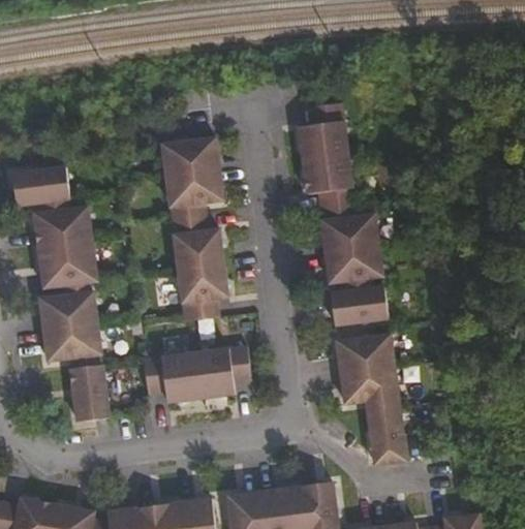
[(302,127),(309,195),(320,193),(322,212),(357,208),(345,104),(311,107),(313,126),(302,127)]
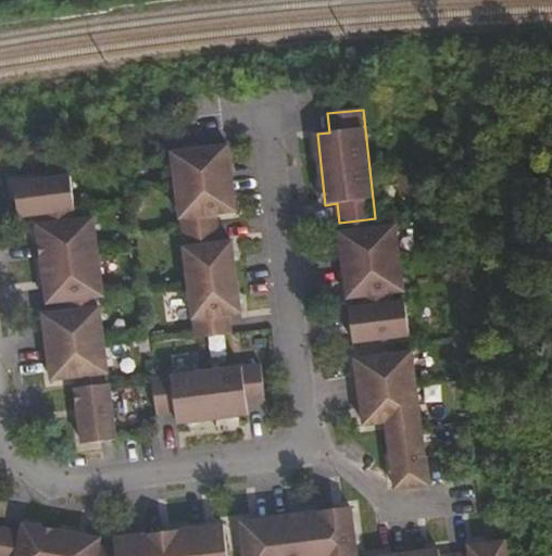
[(173,152),(180,217),(237,211),(229,146),(173,152)]
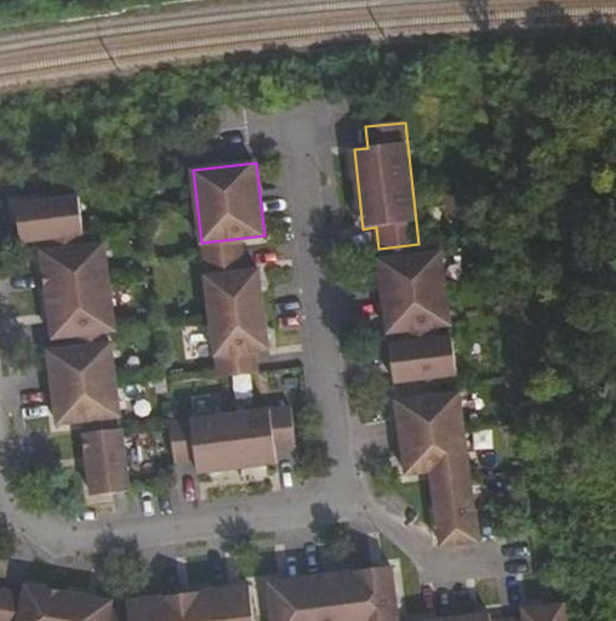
[(83,234),(78,195),(16,204),(20,241),(83,234)]
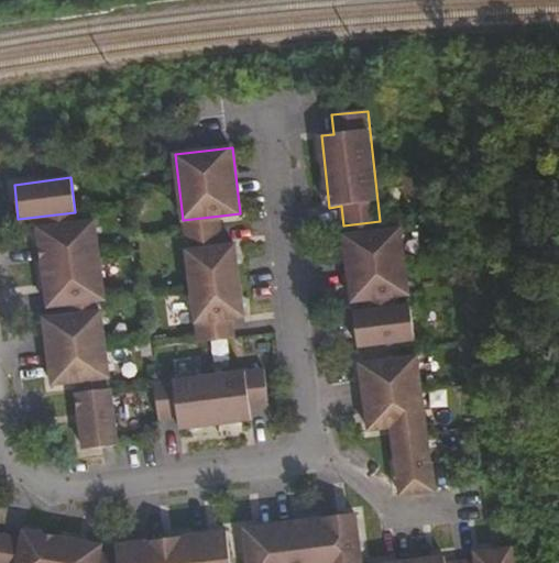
[(103,299),(95,221),(43,227),(36,228),(45,307),(64,304),(97,300),(103,299)]
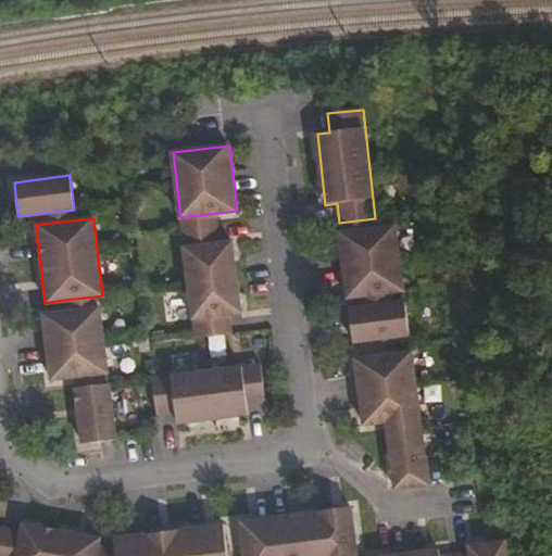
[(339,223),(340,234),(376,229),(375,218),(339,223)]
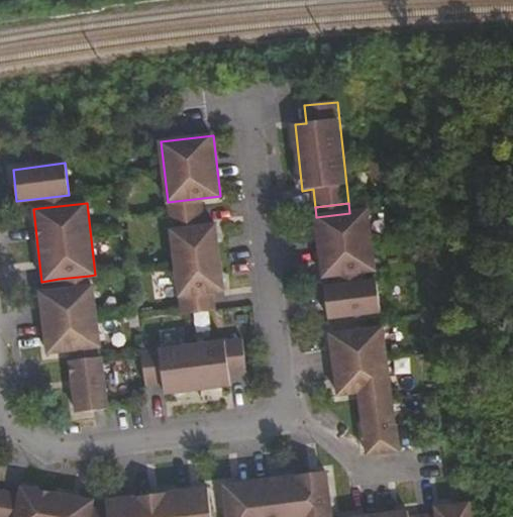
[(169,212),(181,314),(214,310),(212,292),(223,291),(215,225),(204,226),(202,208),(169,212)]
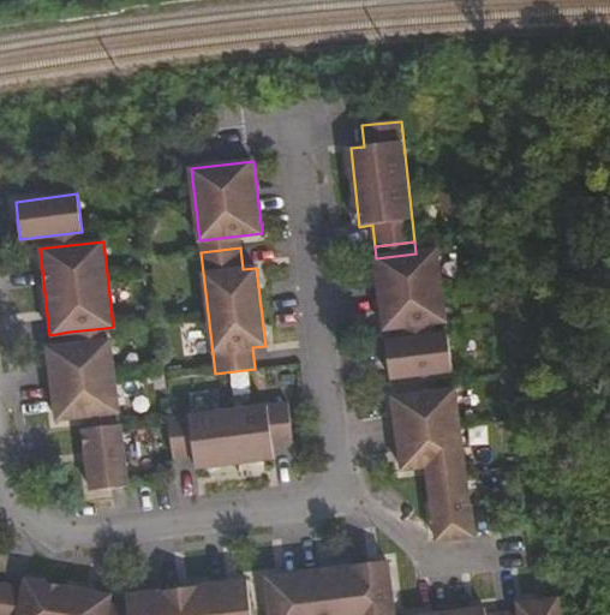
[(376,258),(384,330),(396,329),(434,324),(446,323),(437,251),(416,254),(376,258)]
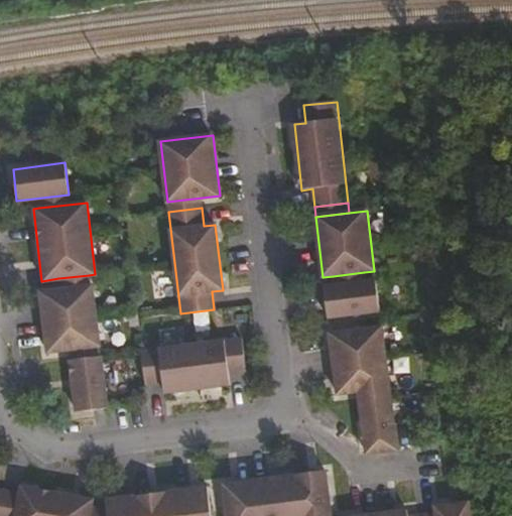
[(333,276),(334,286),(366,282),(364,272),(333,276)]
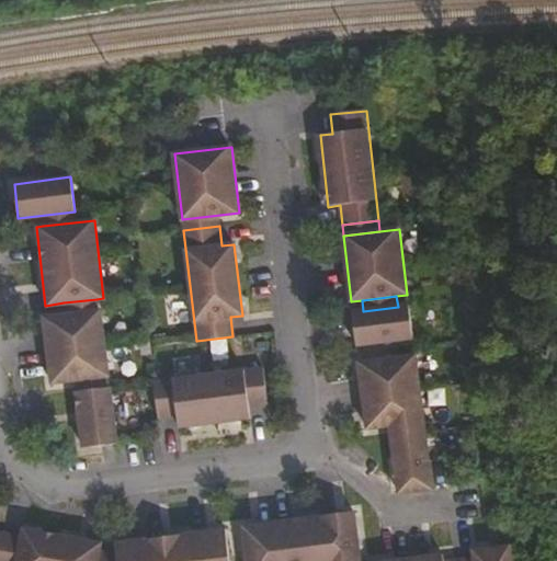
[(98,310),(97,299),(64,302),(65,313),(98,310)]
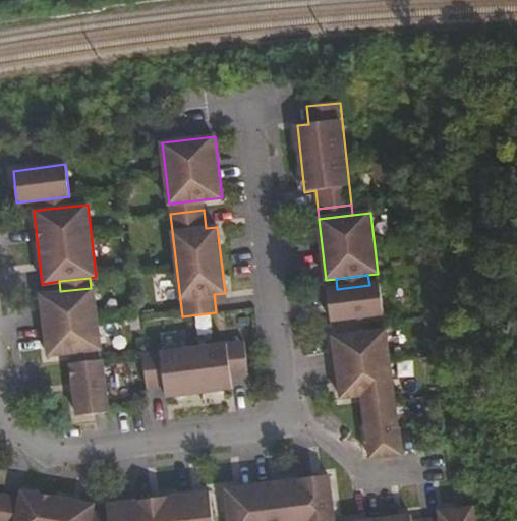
[(327,290),(330,322),(383,315),(380,284),(369,285),(337,289),(327,290)]
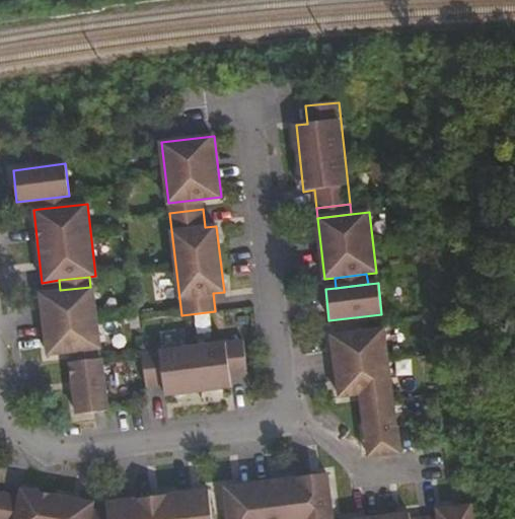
[(99,348),(92,286),(90,287),(60,290),(39,293),(47,354),(69,352),(97,348),(99,348)]
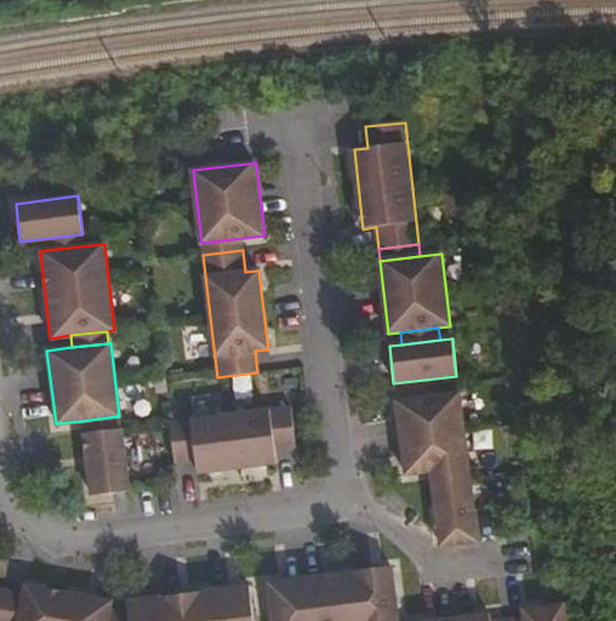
[(395,403),(404,476),(467,468),(458,396),(395,403)]
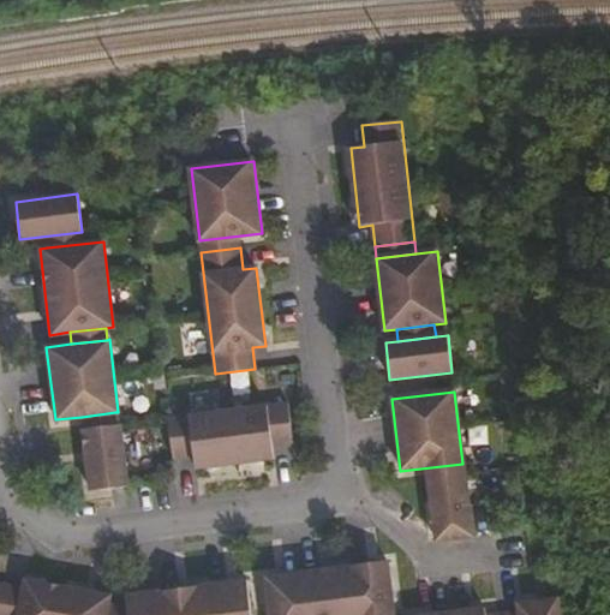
[(291,443),(286,404),(166,418),(171,458),(191,455),(193,469),(271,459),(270,446),(291,443)]
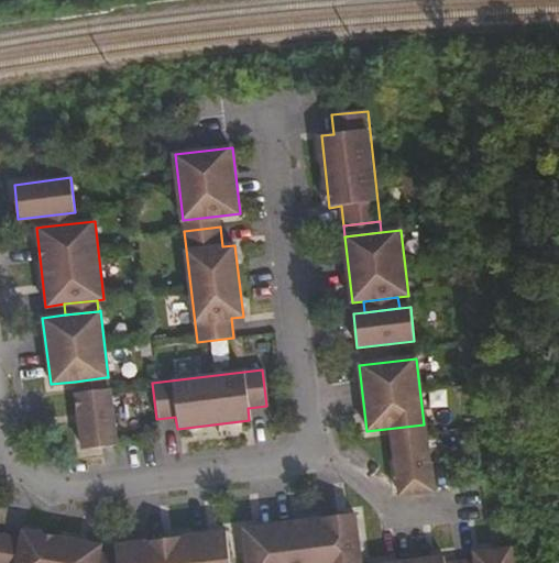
[(107,388),(106,377),(75,382),(76,392),(107,388)]
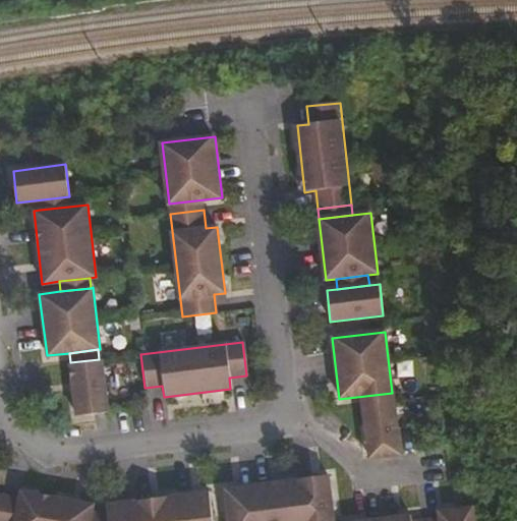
[(107,411),(101,359),(99,359),(70,362),(68,362),(75,415),(107,411)]
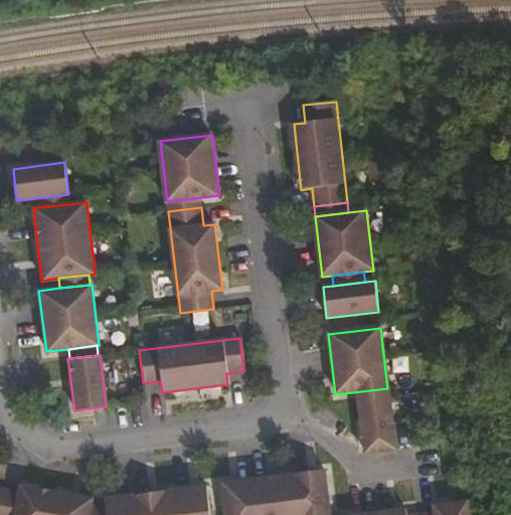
[(394,451),(388,398),(357,402),(363,455),(394,451)]
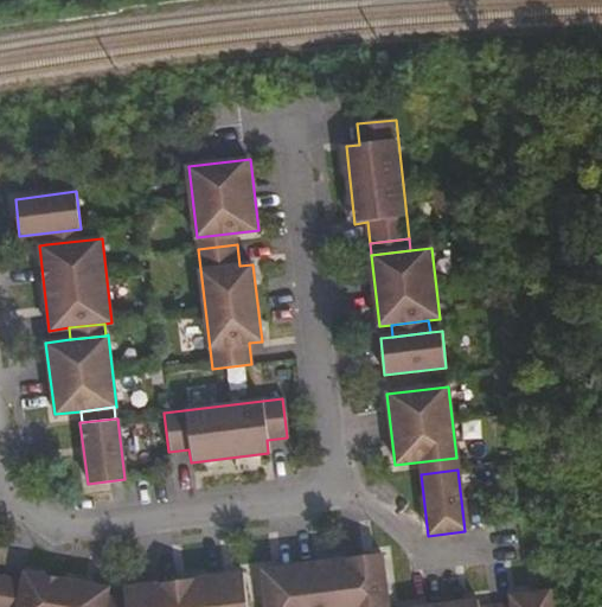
[(385,606),(379,555),(260,570),(263,606),(385,606)]
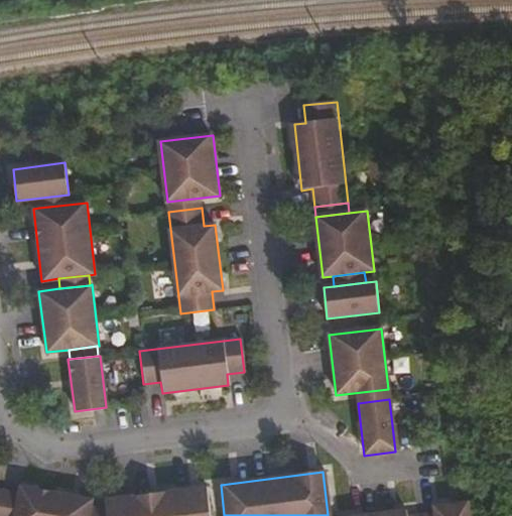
[(0,515),(87,515),(90,507),(91,499),(19,486),(17,492),(0,488),(0,515)]
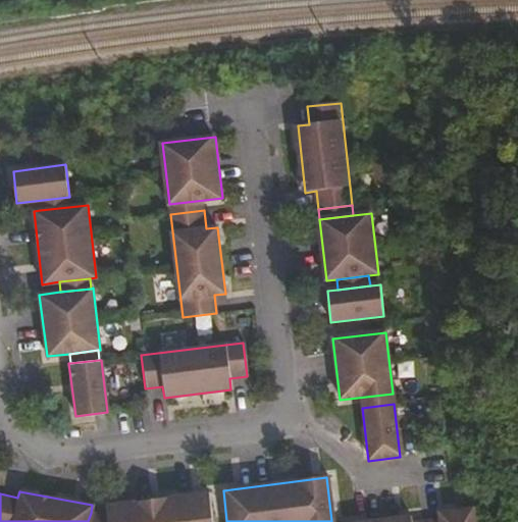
[(210,521),(207,492),(104,504),(105,514),(106,521),(210,521)]
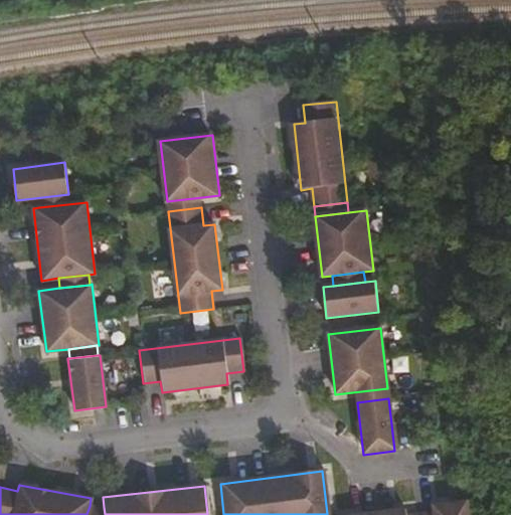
[(466,514),(465,502),(431,507),(432,513),(414,514),(413,514),(466,514)]
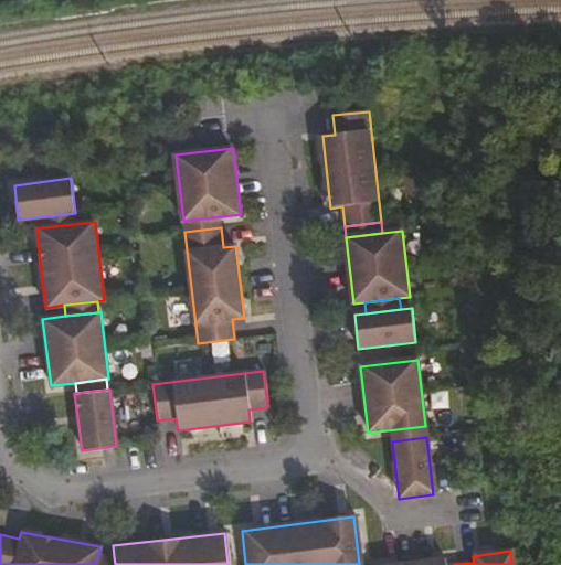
[(115,564),(114,556),(98,555),(95,564),(115,564)]
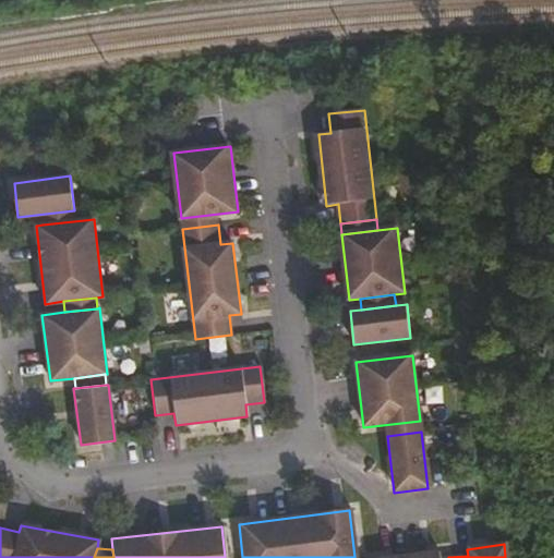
All buildings are outlined.
